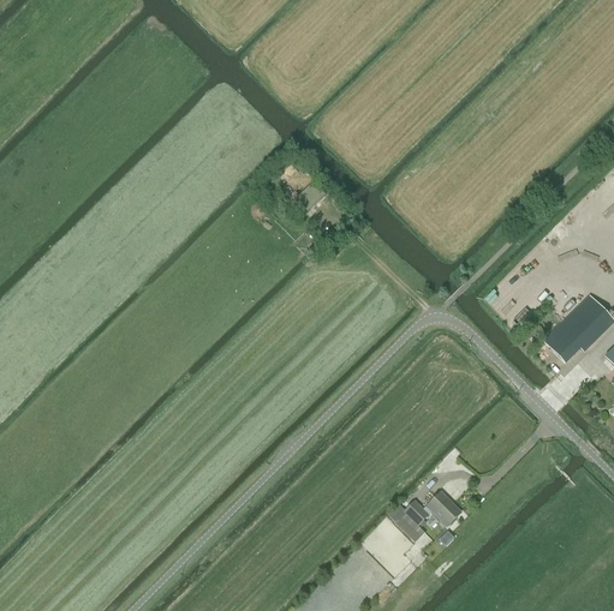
[(302,217),(320,201),(327,193),(313,179),(288,203),(302,217)]
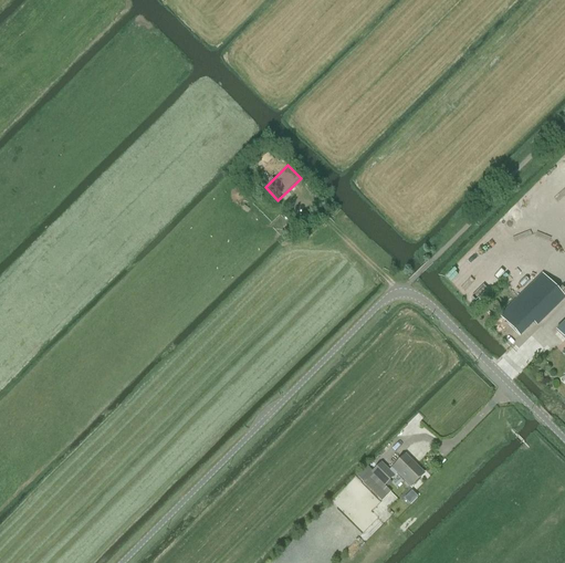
[(537,323),(564,295),(564,292),(544,270),(500,313),(521,334),(535,321),(537,323)]
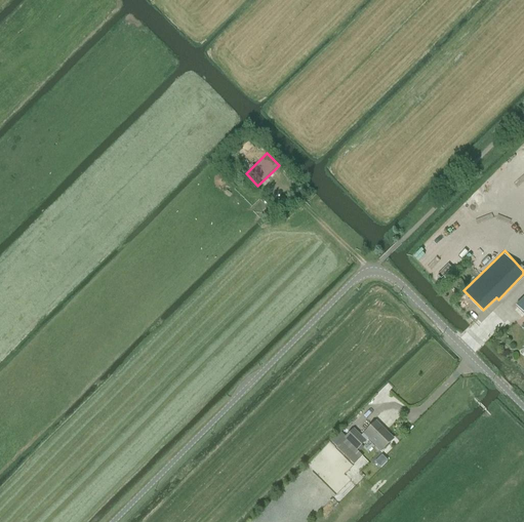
[(364,432),(361,434),(366,439),(368,436),(375,442),(381,448),(393,437),(376,419),(364,432)]
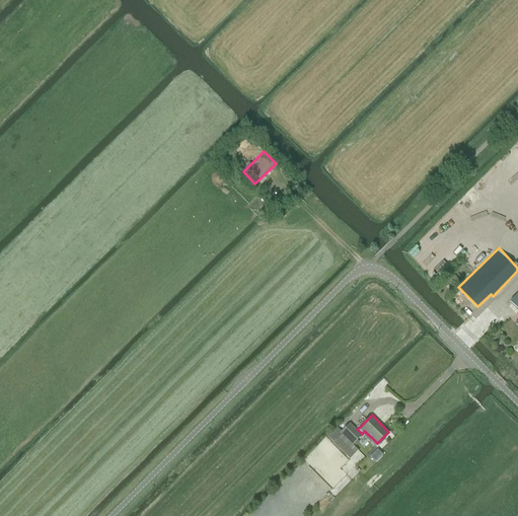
[(353,443),(362,434),(357,429),(350,422),(341,431),(353,443)]
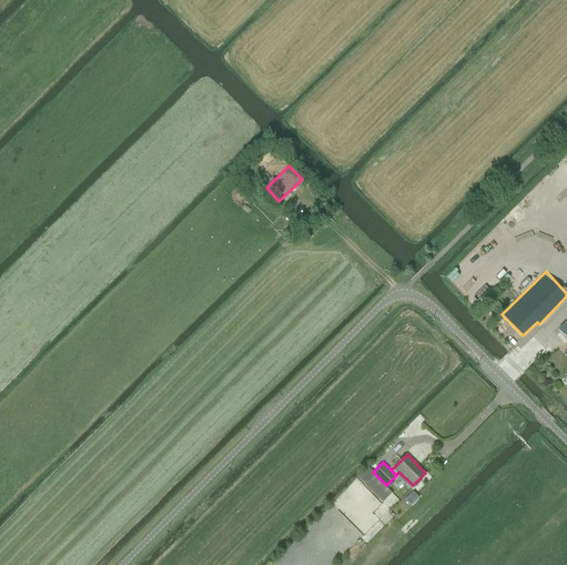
[(392,491),(386,485),(373,472),(364,481),(384,500),(392,491)]
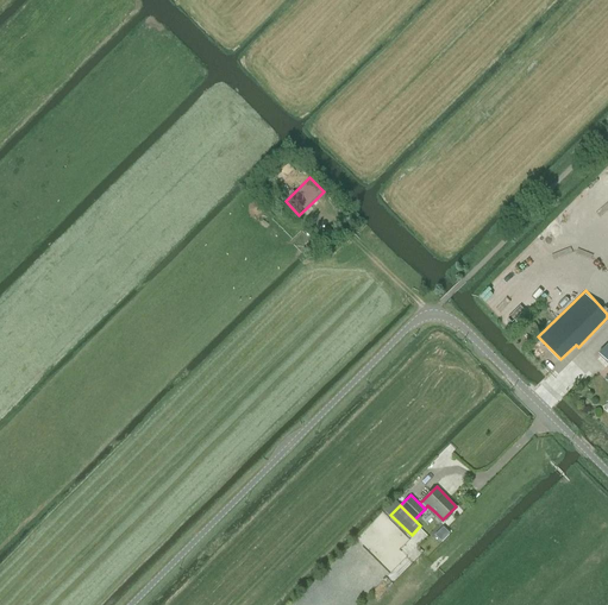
[(450,531),(444,525),(436,534),(442,540),(450,531)]
